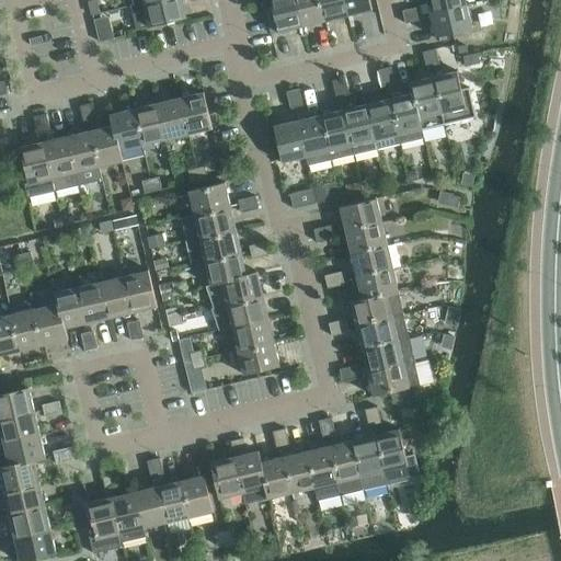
[(144,2),(134,4),(132,4),(137,30),(186,18),(182,0),(152,0),(144,2)]
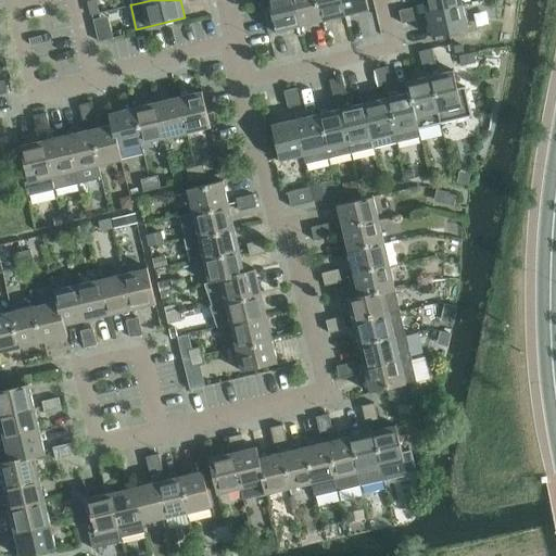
[(300,26),(293,0),(268,0),(276,32),(300,26)]
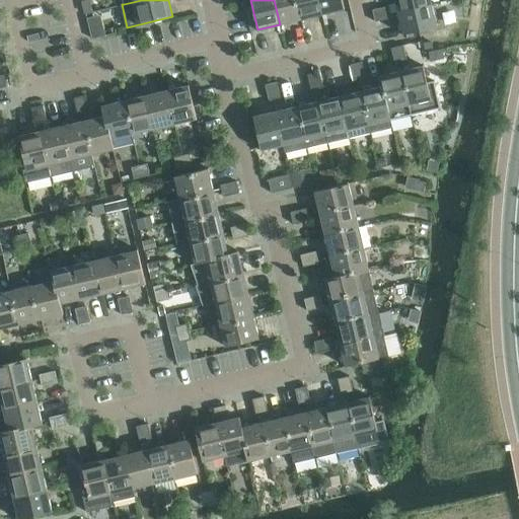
[(296,0),(274,0),(280,24),(301,19),(296,0)]
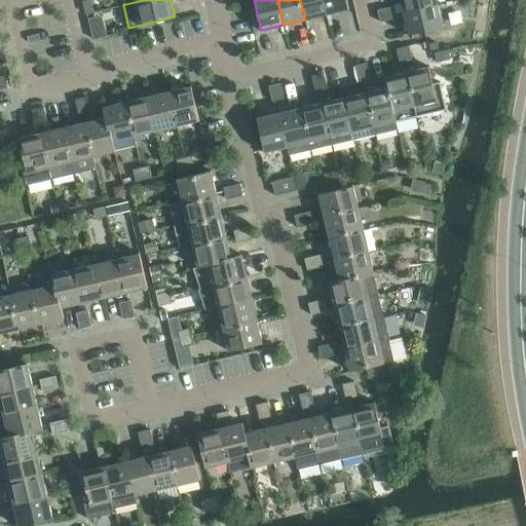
[(323,0),(300,0),(305,20),(327,14),(323,0)]
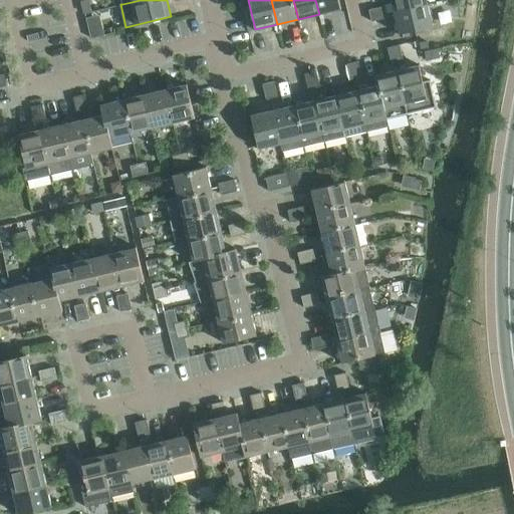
[(338,0),(315,0),(319,14),(341,9),(338,0)]
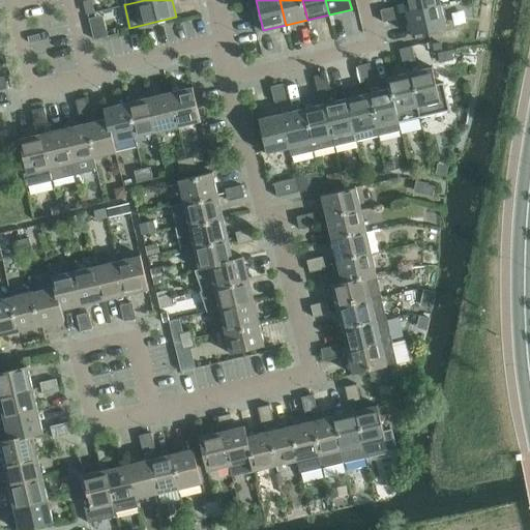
[(403,0),(407,12),(441,4),(440,0),(403,0)]
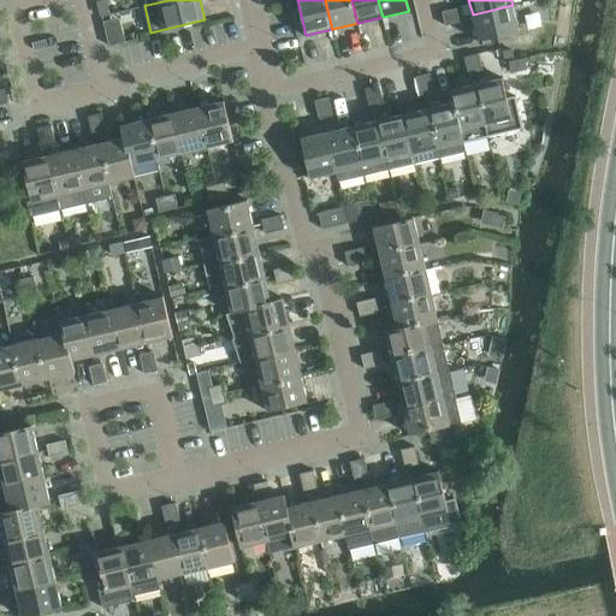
[(513,5),(473,15),(479,41),(519,31),(513,5)]
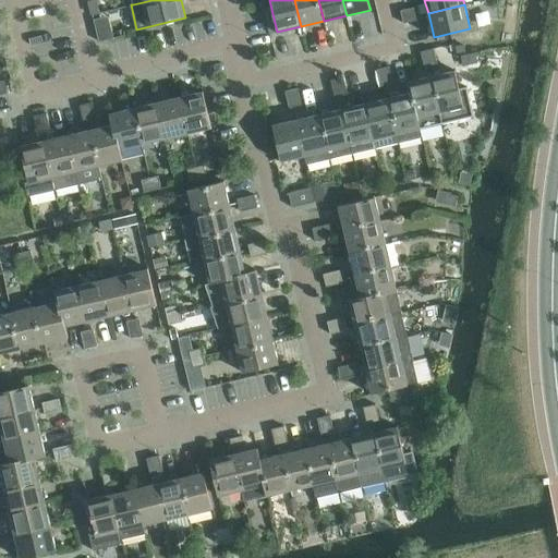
[(417,7),(409,9),(412,21),(421,20),(417,7)]
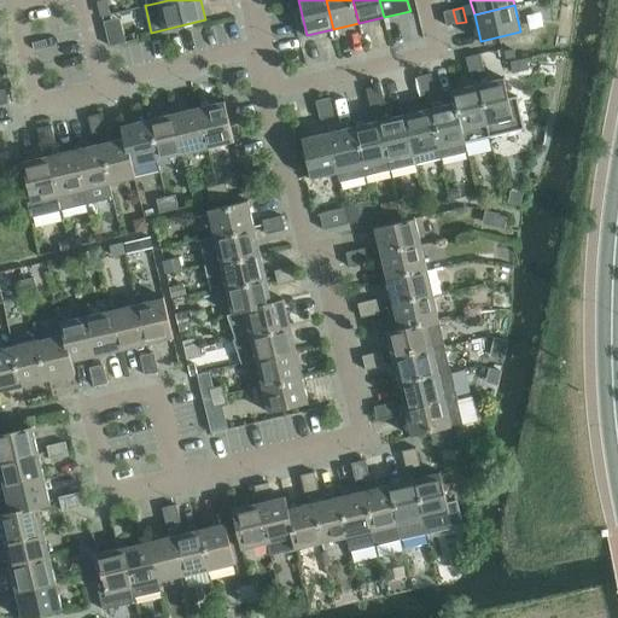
[(453,10),(443,12),(447,25),(456,23),(453,10)]
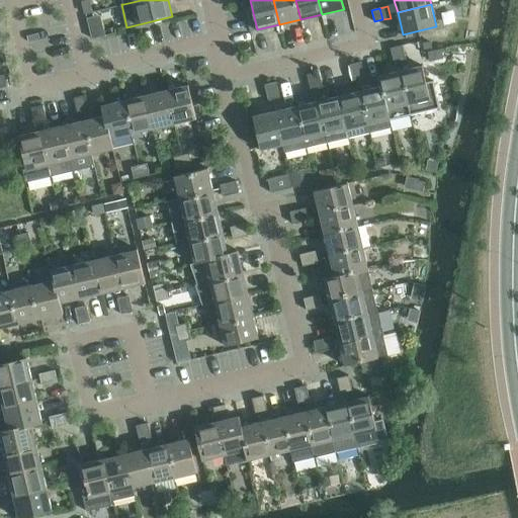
[(90,19),(96,35),(107,31),(101,15),(90,19)]
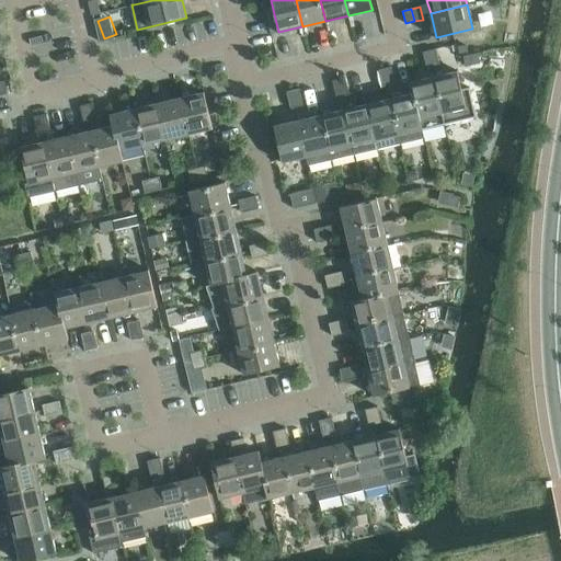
[(423,52),(425,60),(437,57),(436,48),(423,52)]
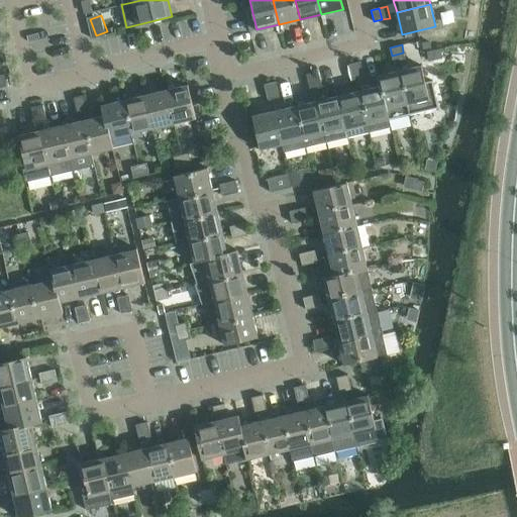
[(440,50),(428,53),(428,55),(429,61),(441,59),(441,58),(440,50)]
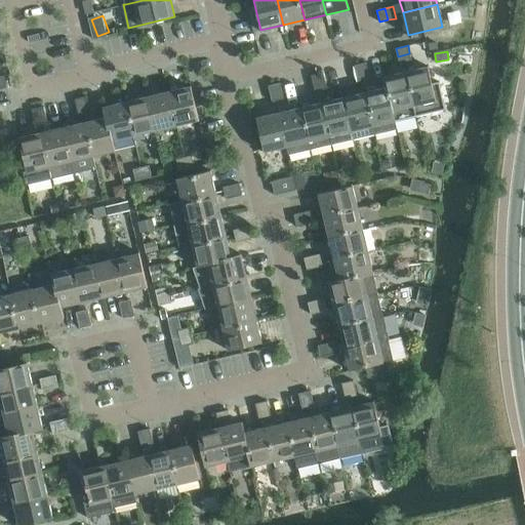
[(409,53),(398,56),(400,65),(411,62),(409,53)]
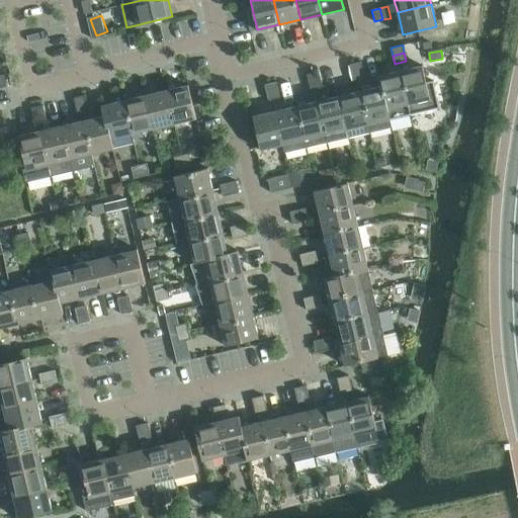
[(350,64),(351,72),(363,69),(361,62),(350,64)]
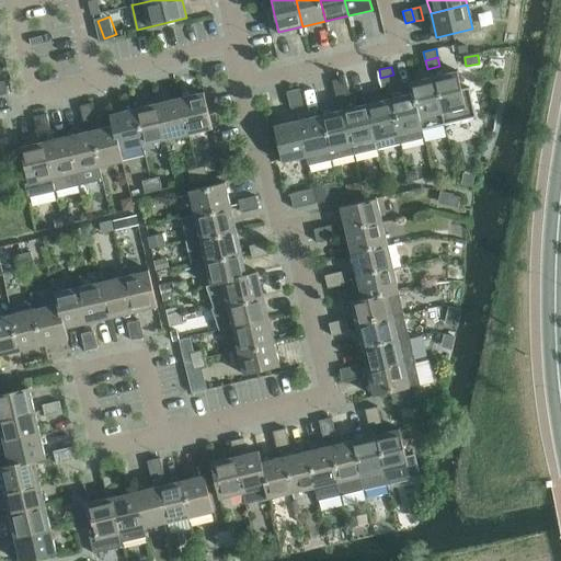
[(457,70),(433,77),(445,124),(477,116),(469,87),(461,89),(457,70)]
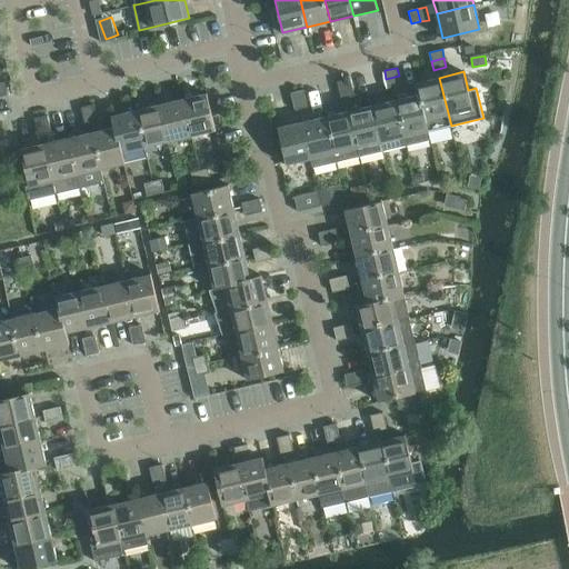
[(399,76),(386,79),(388,88),(401,85),(399,76)]
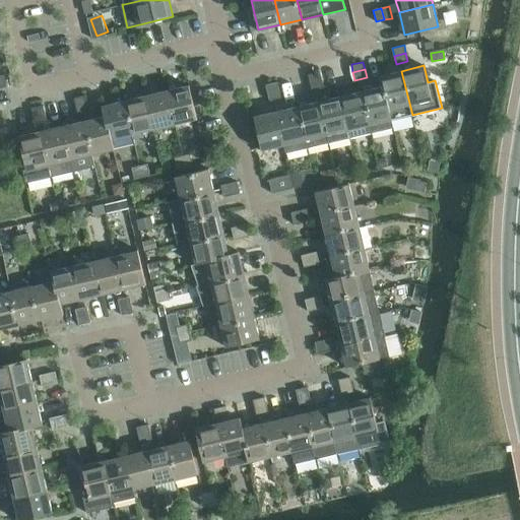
[(309,74),(310,82),(322,79),(320,71),(309,74)]
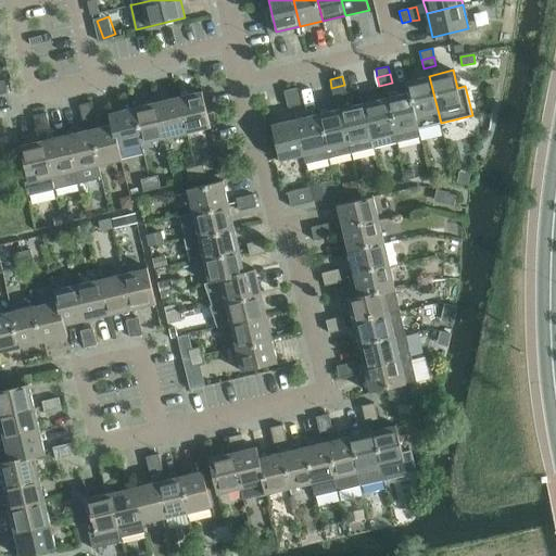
[(405,81),(408,92),(409,92),(415,117),(416,117),(419,128),(441,123),(429,76),(405,81)]
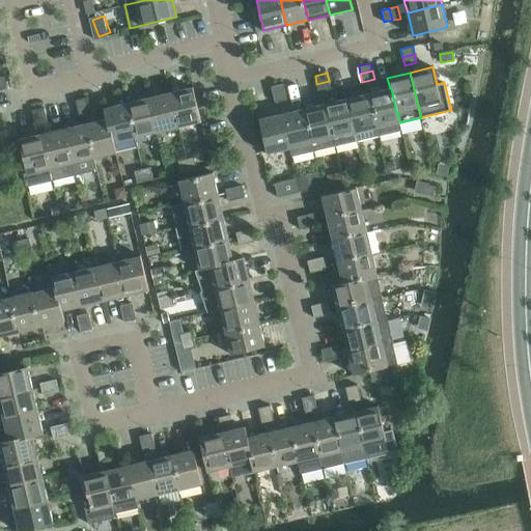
[(329,81),(316,84),(318,92),(331,89),(329,81)]
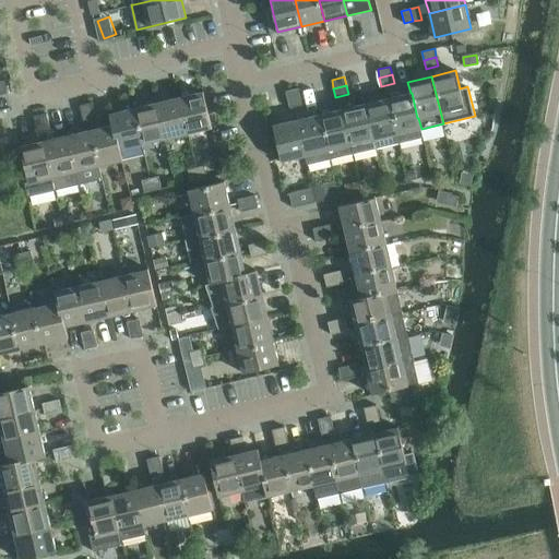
[(286,91),(287,99),(300,96),(298,87),(286,91)]
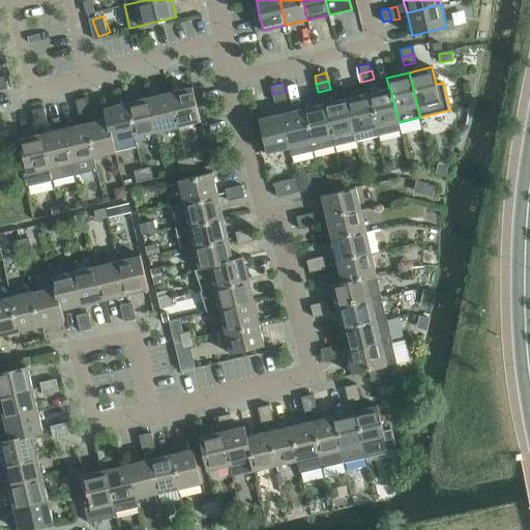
[(193,87),(170,92),(178,126),(201,121),(193,87)]
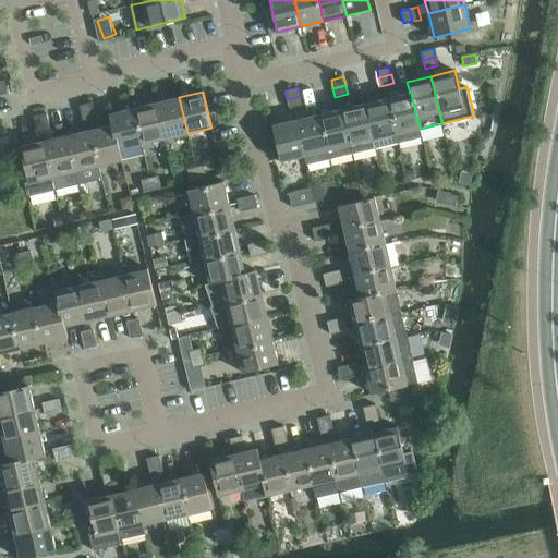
[(422,137),(421,129),(417,118),(416,118),(411,93),(410,93),(388,98),(399,143),(422,137)]
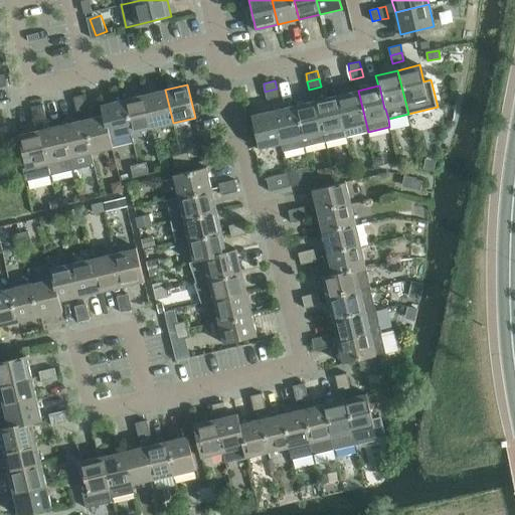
[(277,89),(265,92),(267,100),(279,97),(277,89)]
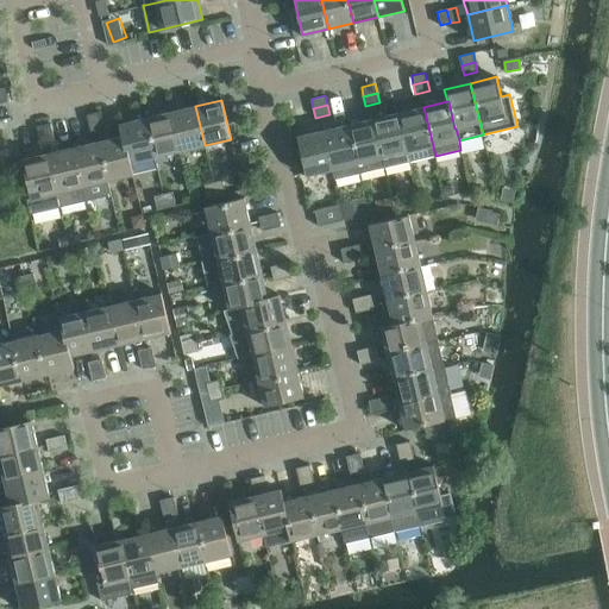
[(195,106),(170,112),(180,151),(205,145),(195,106)]
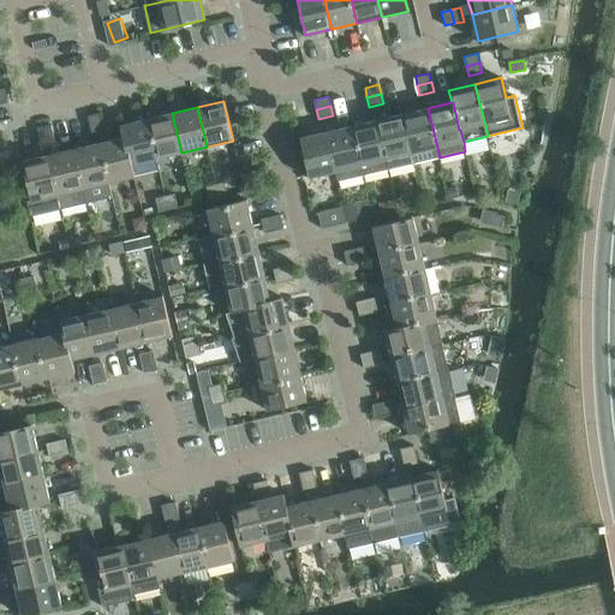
[(440,157),(428,108),(402,113),(415,163),(440,157)]
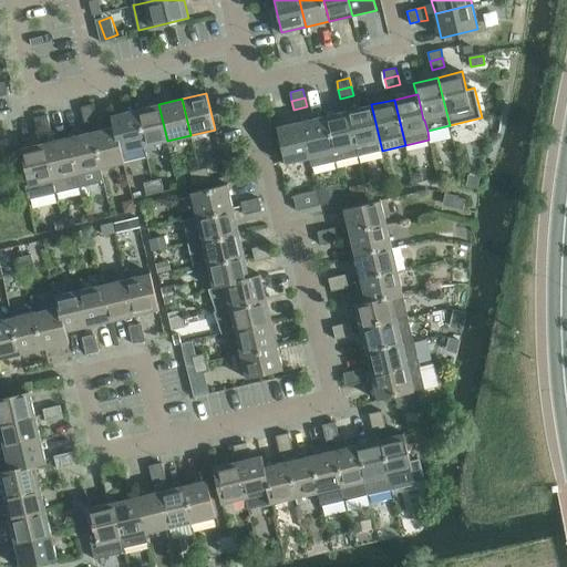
[(81,106),(83,115),(96,112),(94,104),(81,106)]
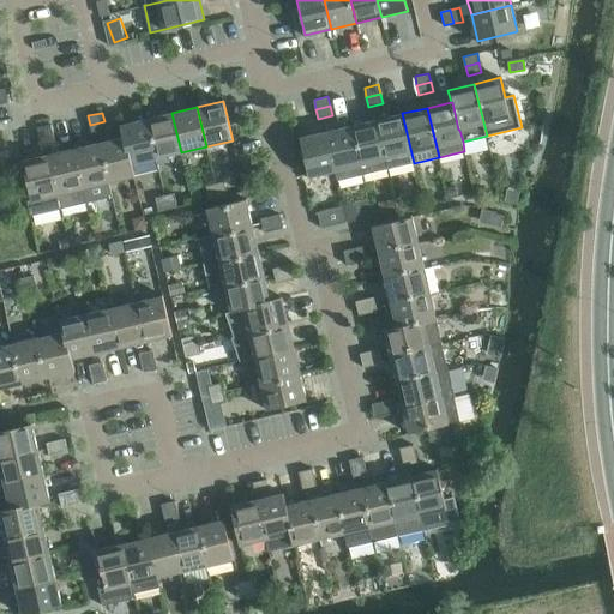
[(172,113),(146,119),(156,158),(181,152),(172,113)]
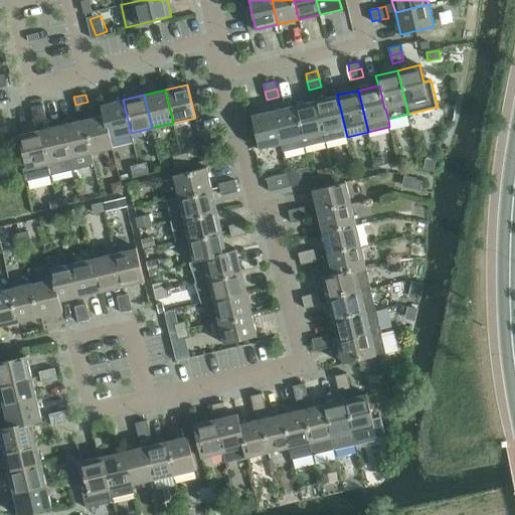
[(316,100),(324,134),(326,142),(347,137),(337,95),(316,100)]
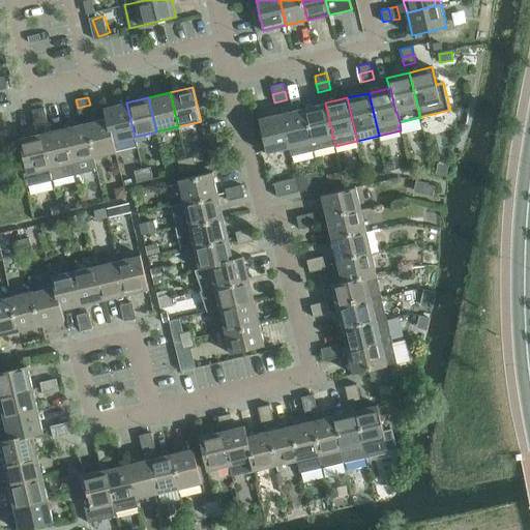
[(104,108),(107,118),(108,118),(113,142),(114,142),(135,137),(126,102),(104,108)]
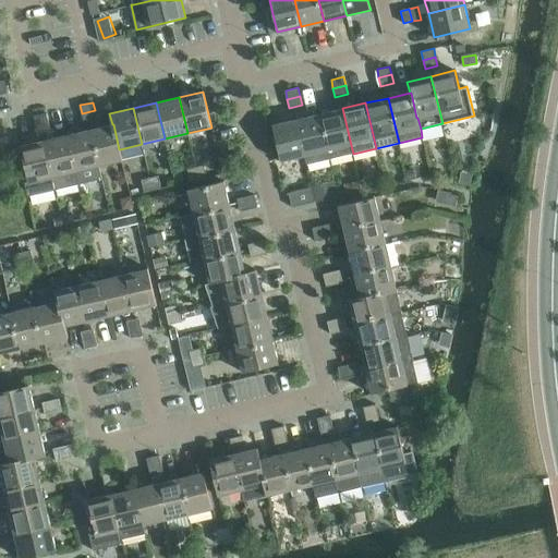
[(353,154),(351,145),(342,108),(319,113),(328,150),(330,159),(353,154)]
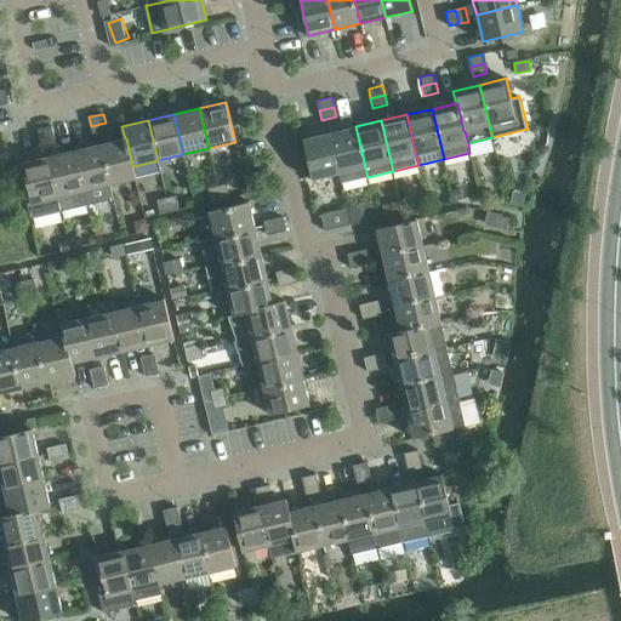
[(106,123),(91,126),(93,136),(108,132),(106,123)]
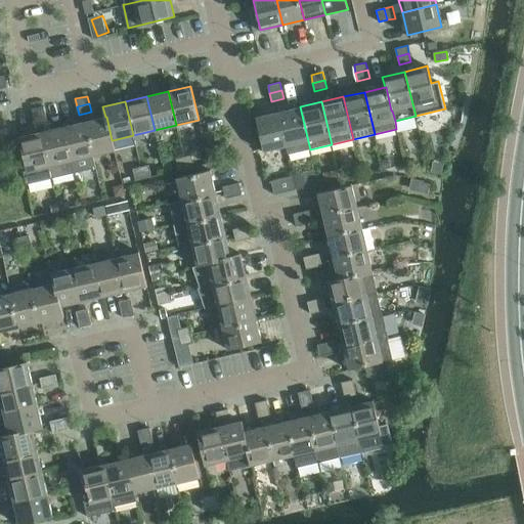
[(32,108),(34,117),(46,114),(44,105),(32,108)]
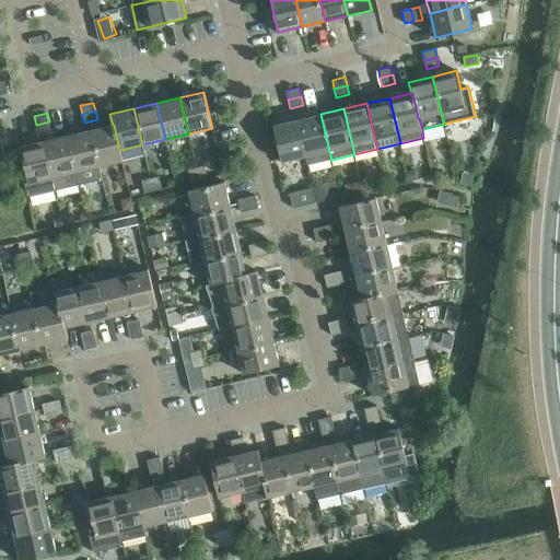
[(331,160),(329,151),(321,114),(298,119),(306,156),(308,165),(331,160)]
